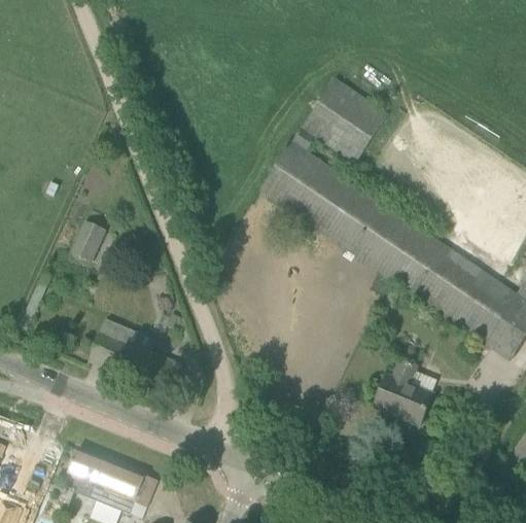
[(515,292),(306,150),(315,136),(353,164),(389,113),(335,76),(291,140),(258,188),(509,357),(525,332),(525,270),(520,280),(522,281),(515,292)]
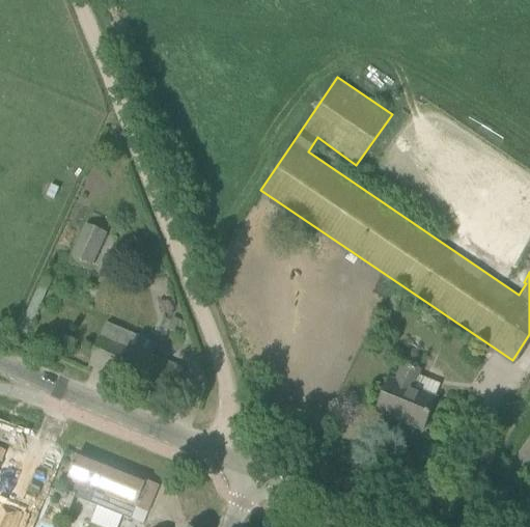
[(86,221),(72,254),(91,264),(108,229),(93,224),(86,221)]
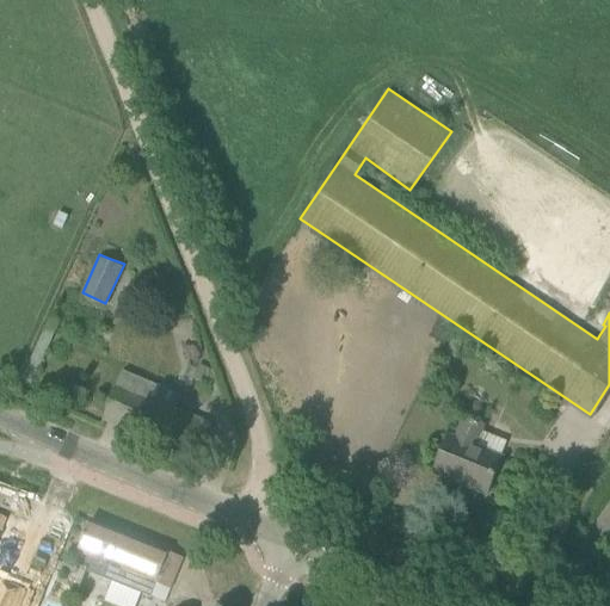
[(197,362),(191,375),(198,378),(204,364),(197,362)]
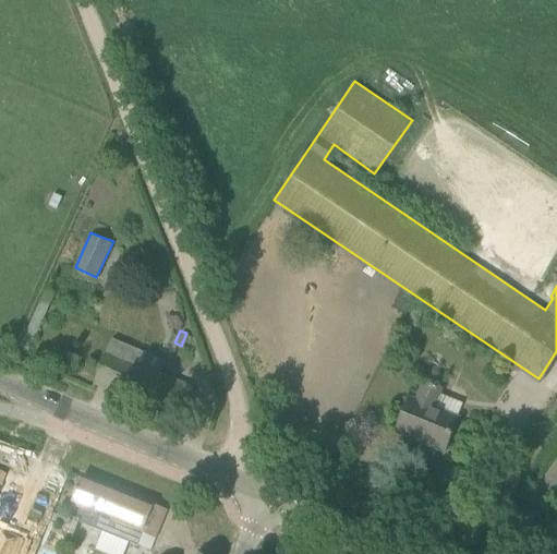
[(101,357),(93,378),(177,413),(190,384),(169,375),(132,360),(136,348),(110,337),(101,357)]
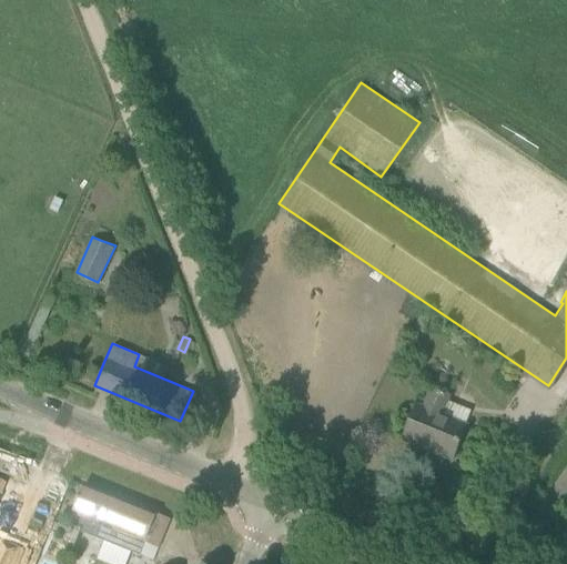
[(417,403),(403,437),(452,457),(466,423),(464,422),(441,413),(447,399),(449,393),(431,385),(423,405),(417,403)]
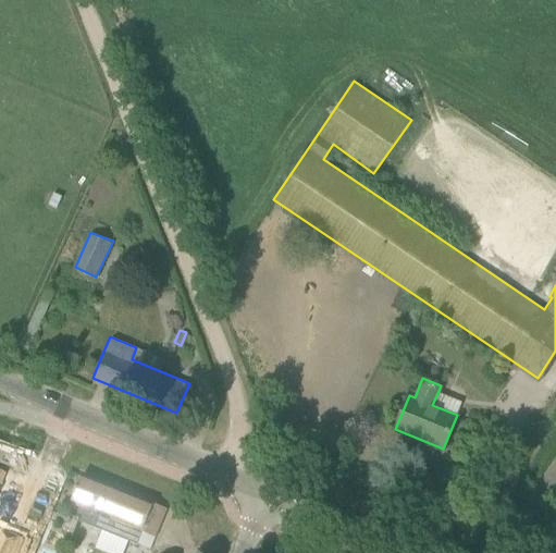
[(87,523),(136,542),(141,530),(152,535),(163,506),(81,472),(69,502),(93,512),(87,523)]
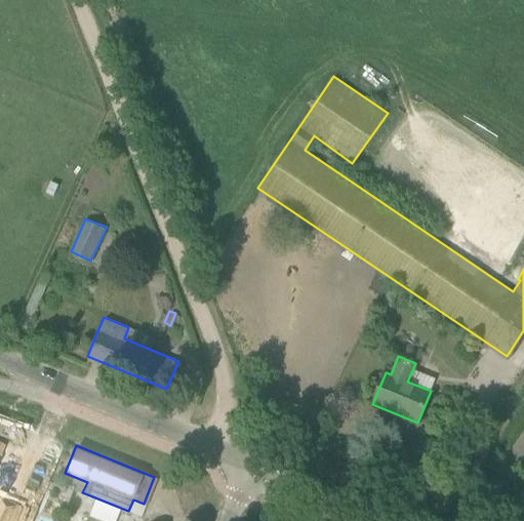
[(0,520),(15,520),(26,498),(5,489),(0,502),(0,520)]
